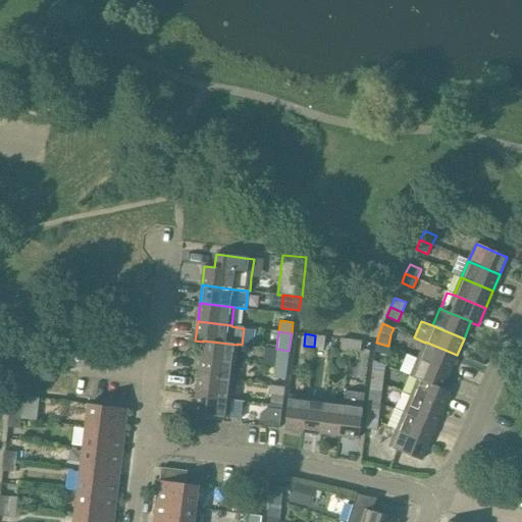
[(325,336),(315,335),(314,347),(323,348),(325,336)]
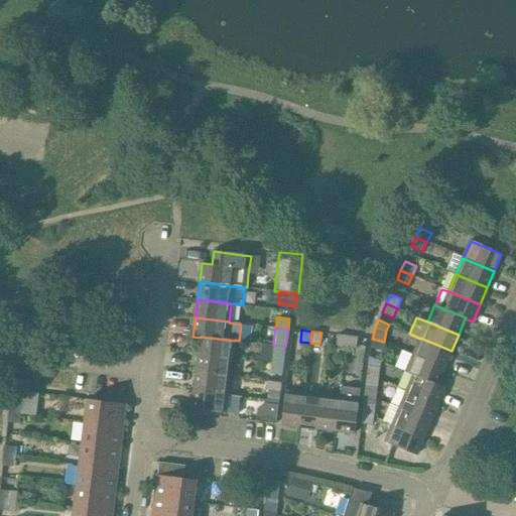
[(347,348),(348,336),(338,334),(336,346),(347,348)]
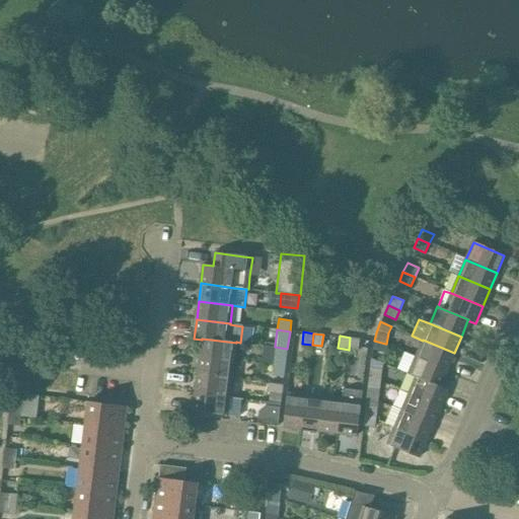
[(350,338),(349,350),(358,351),(360,339),(350,338)]
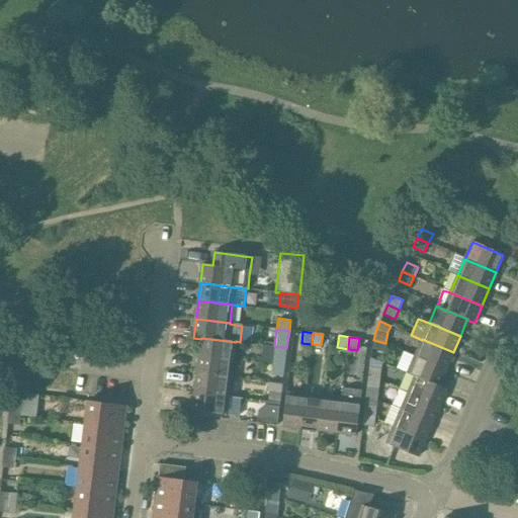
[(199,356),(233,360),(236,342),(201,338),(201,339),(199,356)]
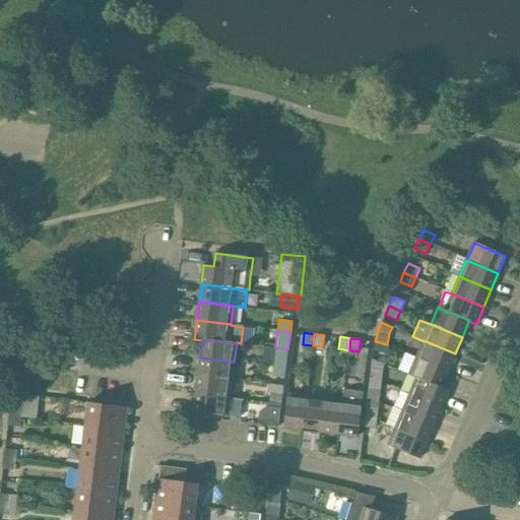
[(416,358),(448,371),(455,353),(424,340),(424,341),(416,358)]
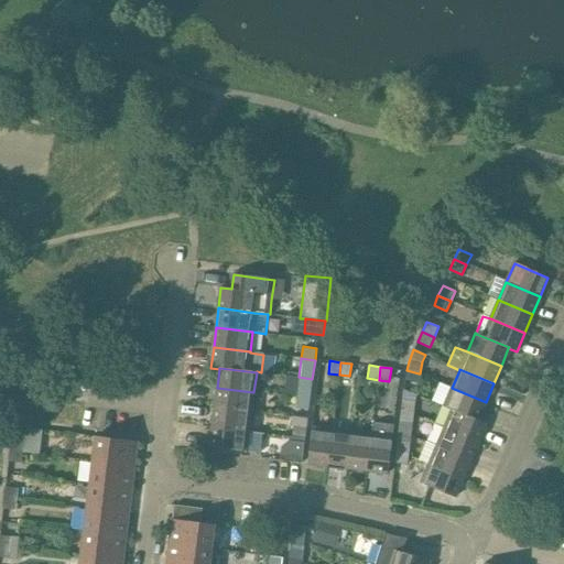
[(418,383),(420,373),(407,370),(404,380),(418,383)]
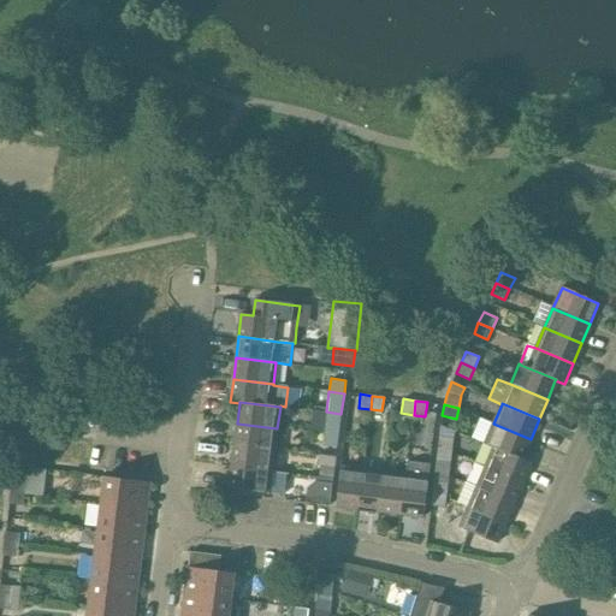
[(324,434),(338,436),(339,422),(325,421),(324,434)]
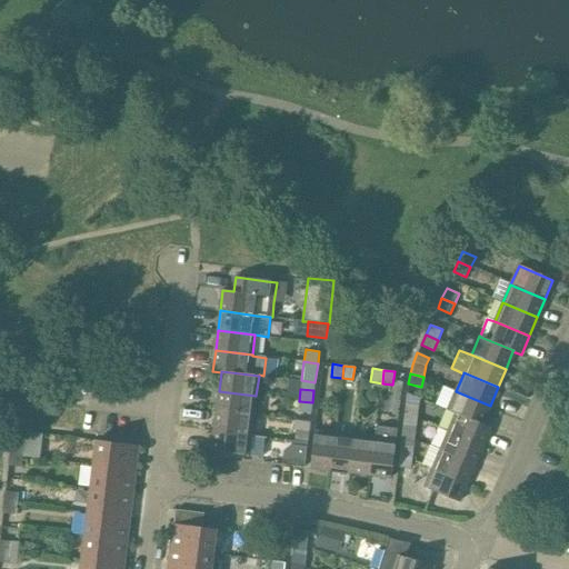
[(253,416),(256,396),(219,391),(217,411),(253,416)]
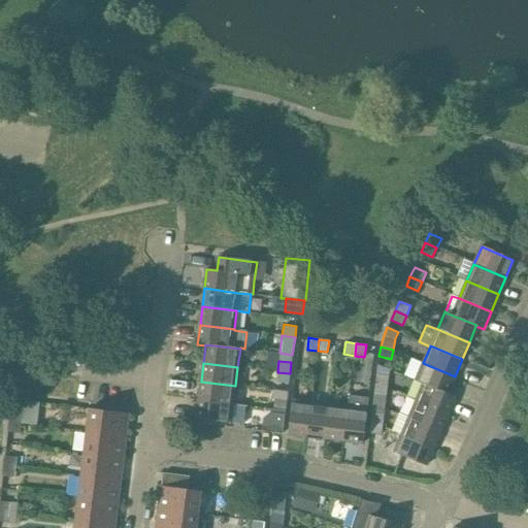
[(448,393),(455,376),(423,363),(416,381),(423,384),(448,394),(448,393)]
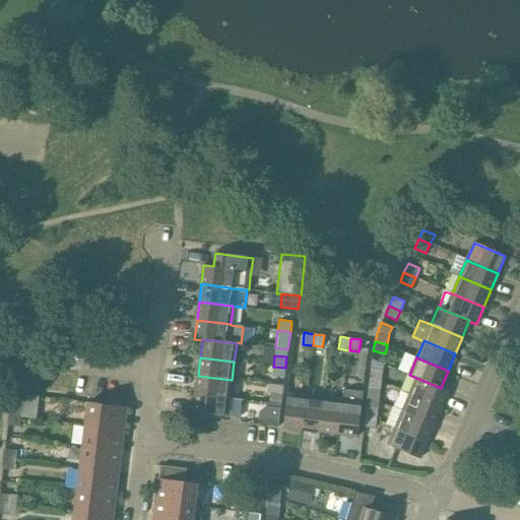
[(285,368),(273,367),(272,376),(284,377),(285,368)]
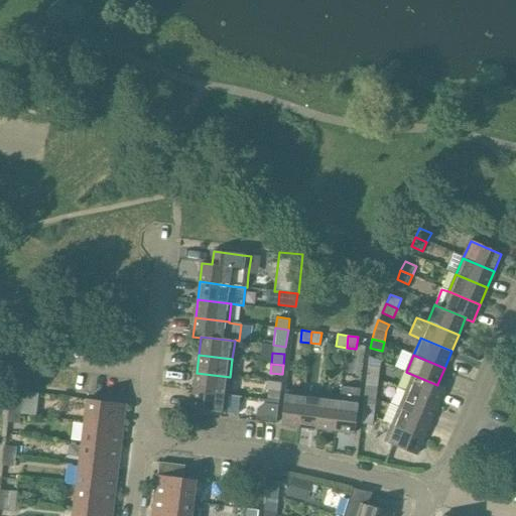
[(378,378),(379,378),(380,367),(368,366),(366,376),(378,378)]
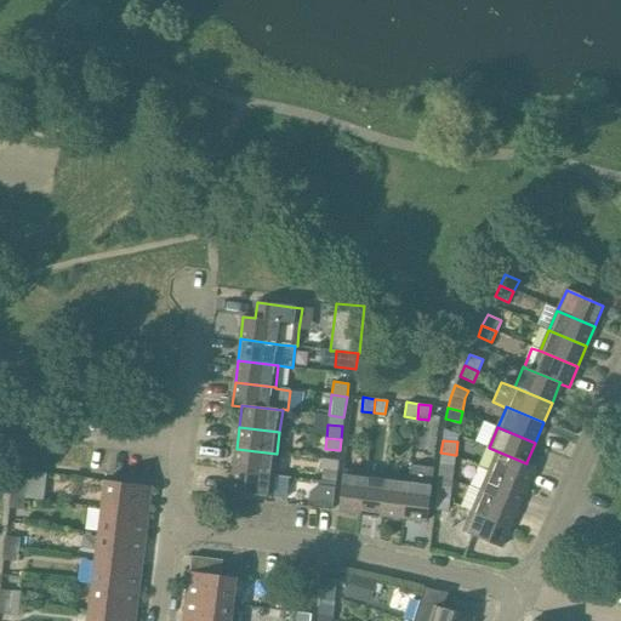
[(274,476),(277,454),(237,449),(234,471),(274,476)]
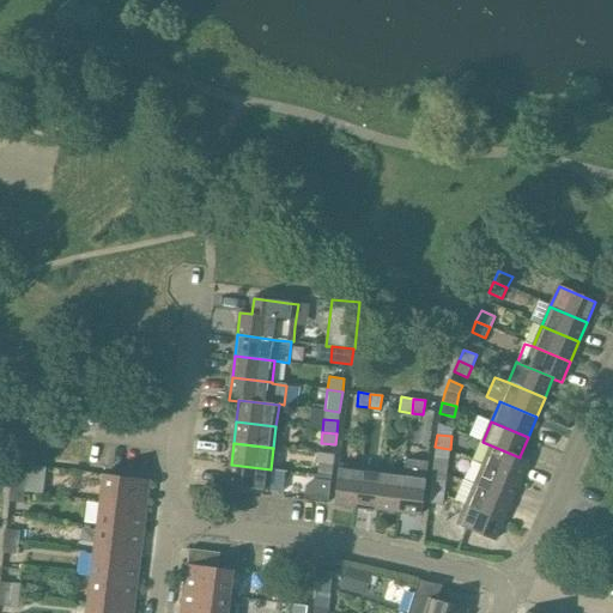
[(491,445),(483,465),(520,480),(528,460),(520,456),(520,457),(491,445)]
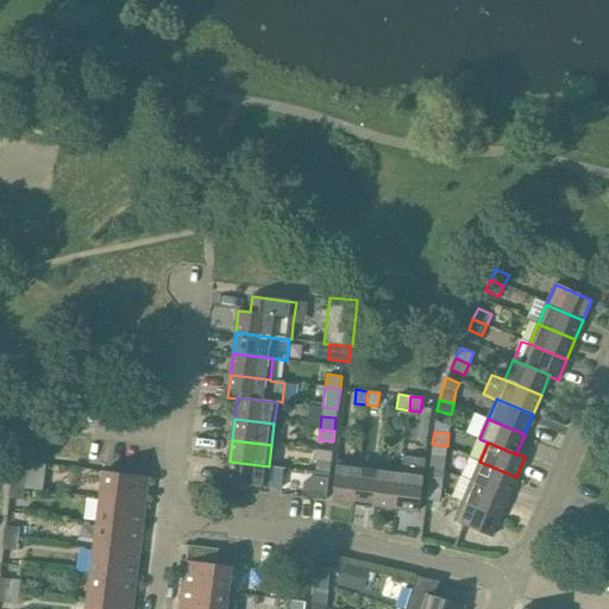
[(446,457),(447,446),(446,446),(432,444),(431,456),(446,457)]
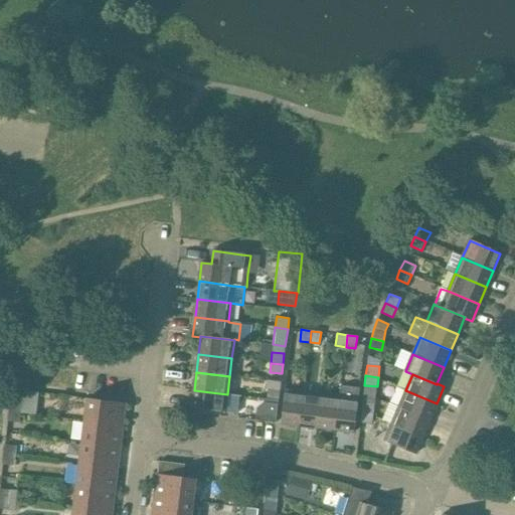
[(281,382),(266,380),(265,389),(268,389),(267,399),(279,400),(281,382)]
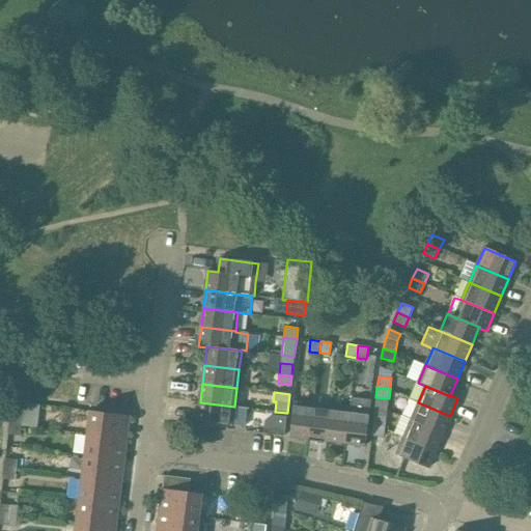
[(350,410),(345,444),(365,446),(369,412),(370,400),(352,397),(350,410)]
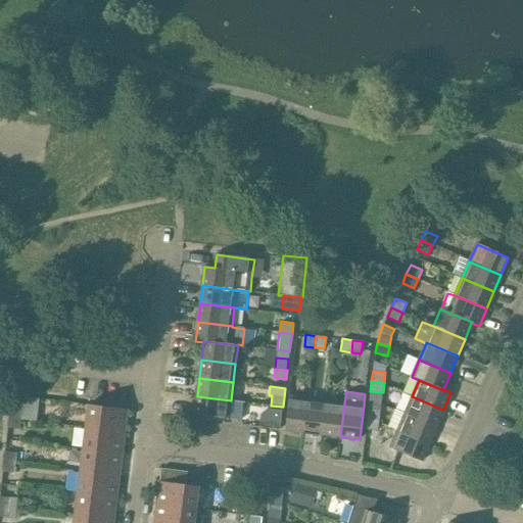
[(197,396),(194,415),(229,419),(240,421),(243,402),(231,401),(231,400),(197,396)]
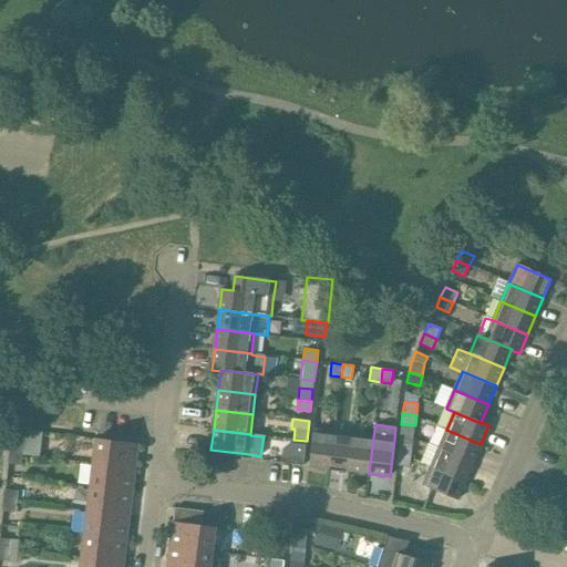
[(330,468),(334,432),(313,430),(309,466),(330,468)]
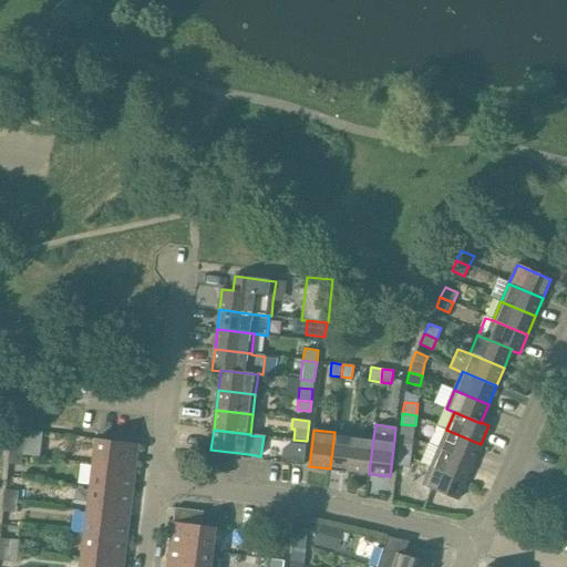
[(473,463),(481,444),(446,430),(439,449),(473,463)]
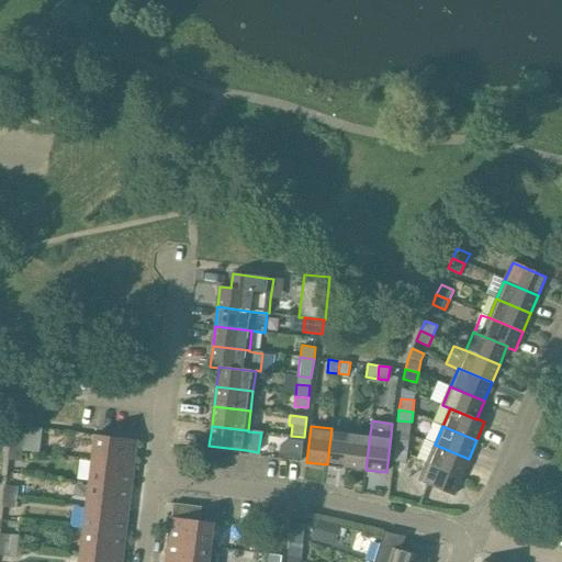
[(332,428),(327,464),(346,468),(351,430),(332,428)]
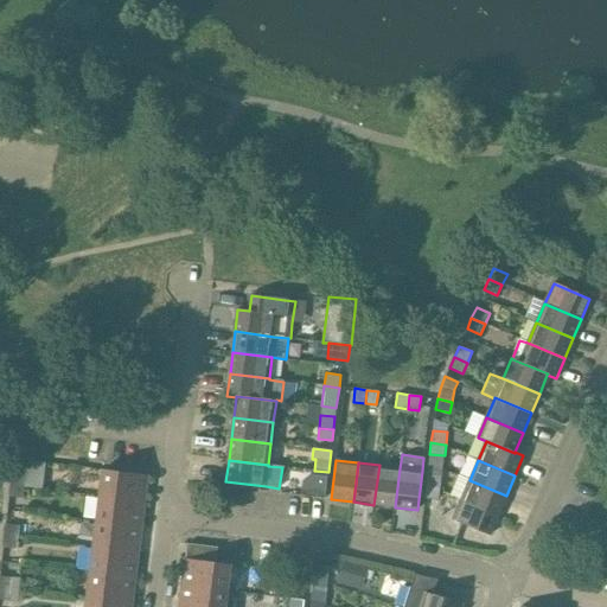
[(379,465),(374,505),(395,508),(400,468),(379,465)]
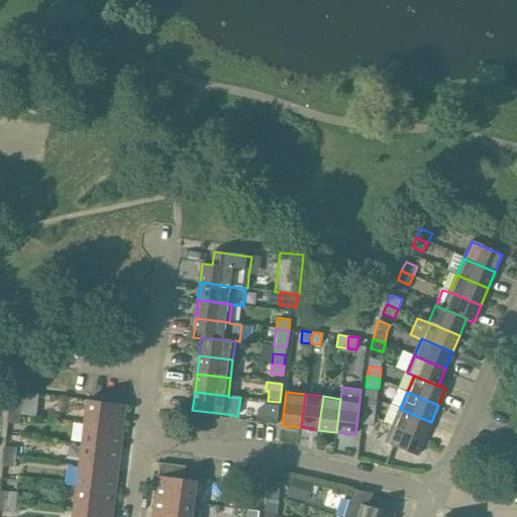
[(87,400),(85,423),(123,427),(125,405),(87,400)]
